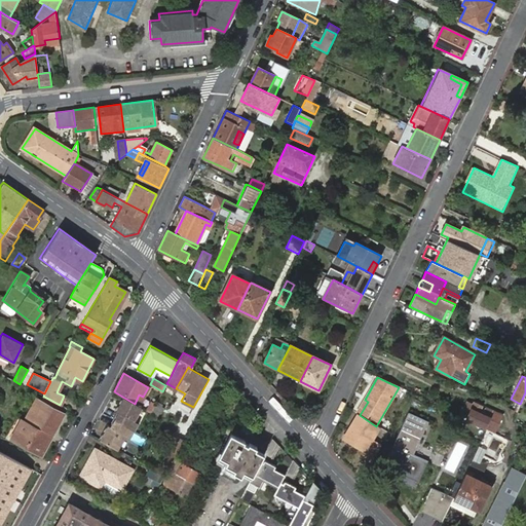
[(139,395),(135,404),(138,406),(143,397),(139,395)]
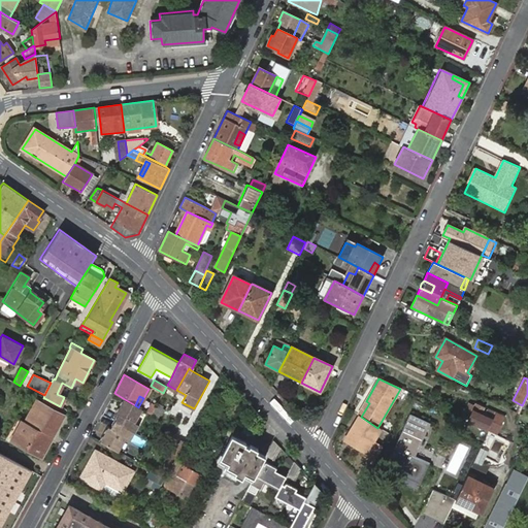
[(60,406),(44,398),(42,403),(36,399),(20,430),(17,429),(11,439),(41,456),(46,446),(45,444),(50,436),(53,437),(68,409),(60,406)]
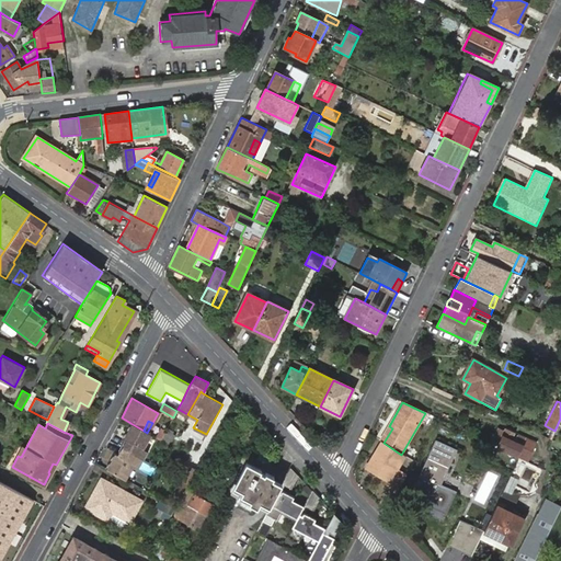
[(144,431),(130,423),(123,437),(126,441),(117,455),(114,453),(105,469),(128,481),(141,458),(144,459),(148,451),(146,450),(153,436),(147,433),(144,431)]
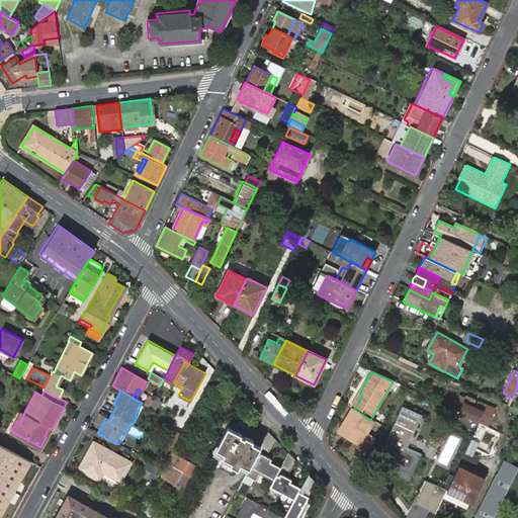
[(359,394),(351,407),(353,408),(354,409),(362,396),(359,394)]
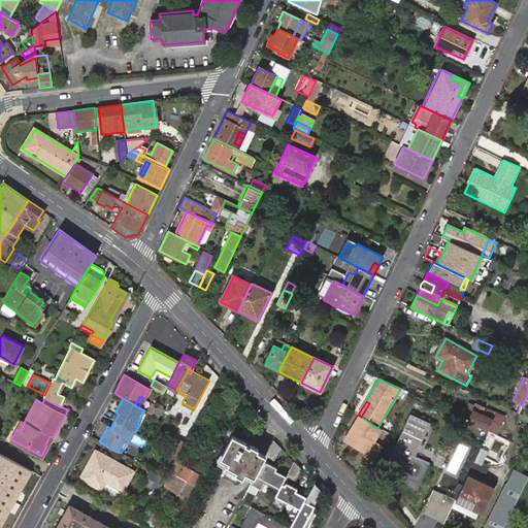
[(173,414),(166,409),(157,404),(152,414),(168,424),(173,414)]
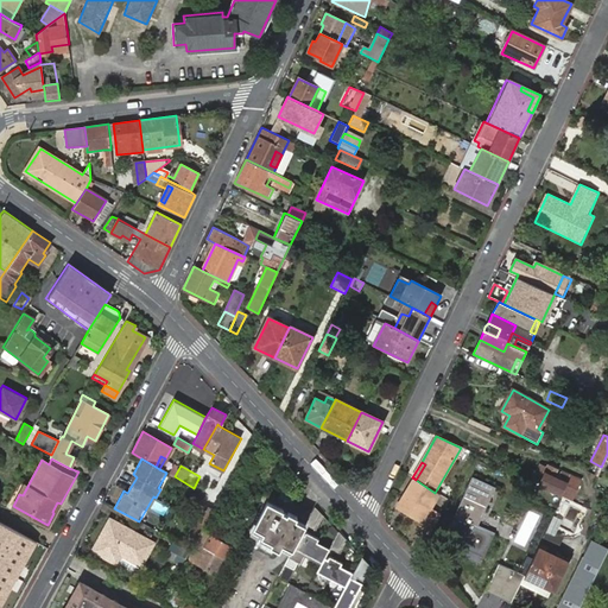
[(577,481),(546,466),(542,474),(537,472),(532,481),(537,483),(536,486),(568,502),(577,481)]
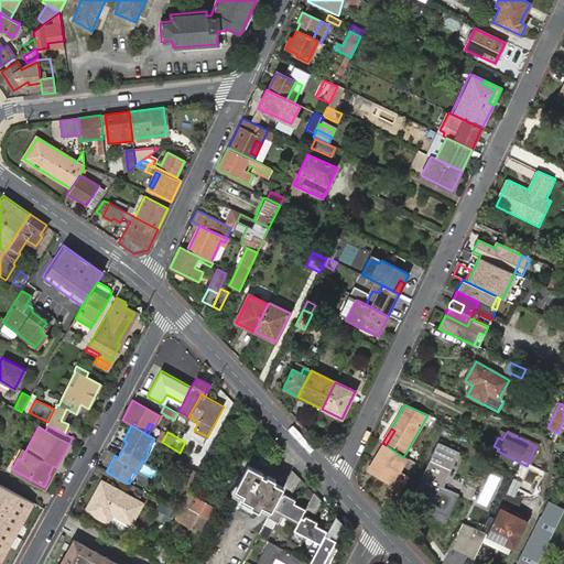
[(393,495),(404,499),(405,498),(412,481),(402,476),(410,462),(403,457),(386,445),(384,444),(372,469),(380,474),(378,477),(397,488),(393,495)]
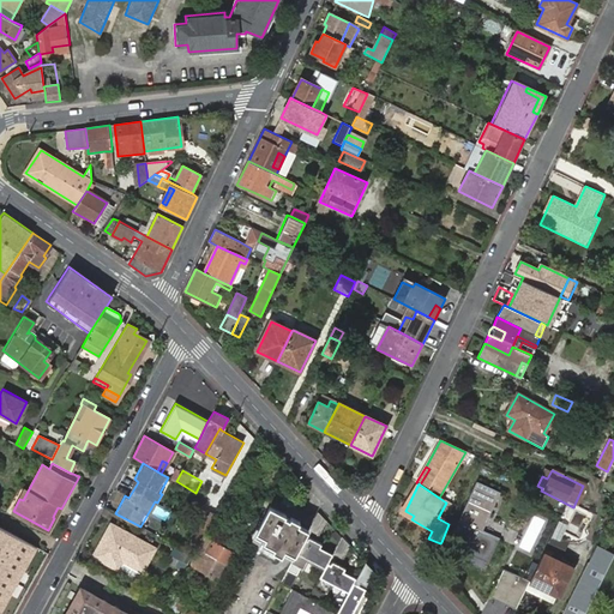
[(485,483),(464,527),(467,528),(457,547),(494,565),(505,542),(488,533),(505,494),(485,483)]
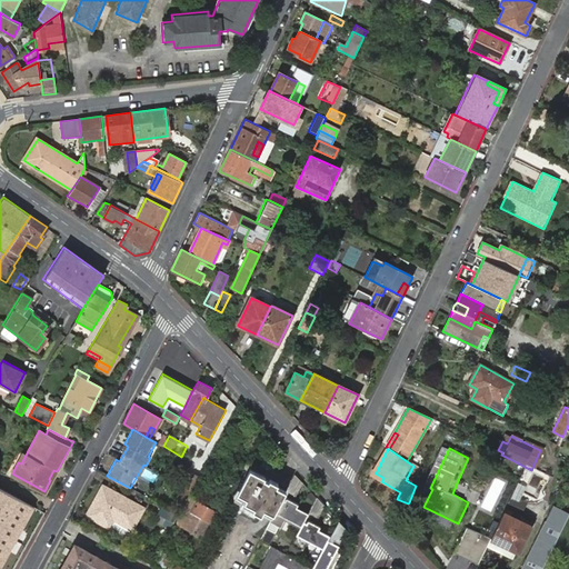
[(152,485),(157,476),(146,469),(141,478),(152,485)]
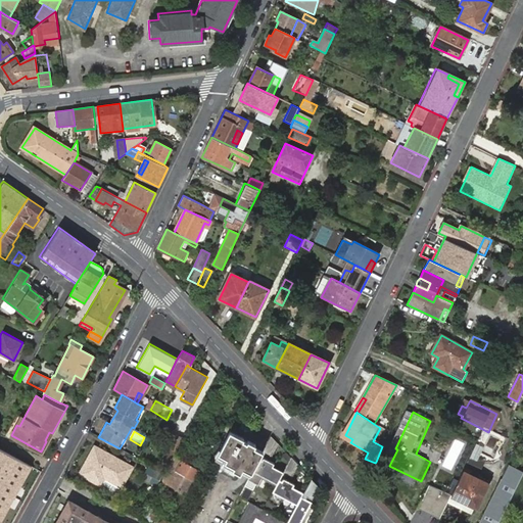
[(245,440),(231,433),(220,455),(228,459),(225,463),(235,468),(233,471),(241,475),(244,469),(254,450),(256,447),(249,443),(247,445),(243,442),(245,440)]
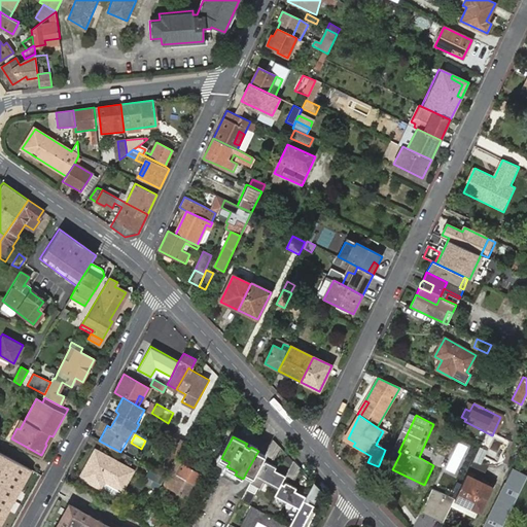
[(178,457),(185,443),(179,440),(172,453),(178,457)]
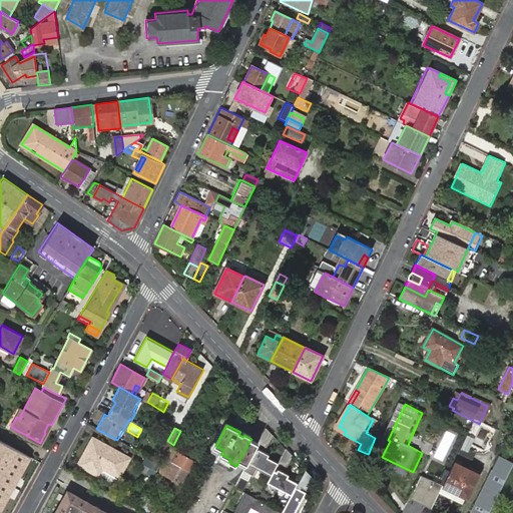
[(276,437),(269,429),(259,446),(259,447),(267,452),(276,437)]
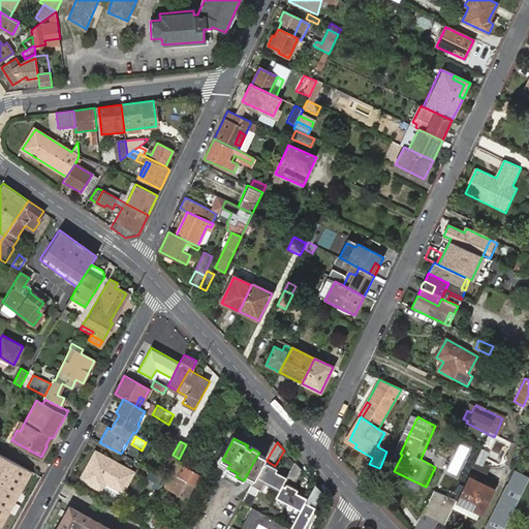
[(475,464),(483,467),(489,452),(480,448),(475,464)]
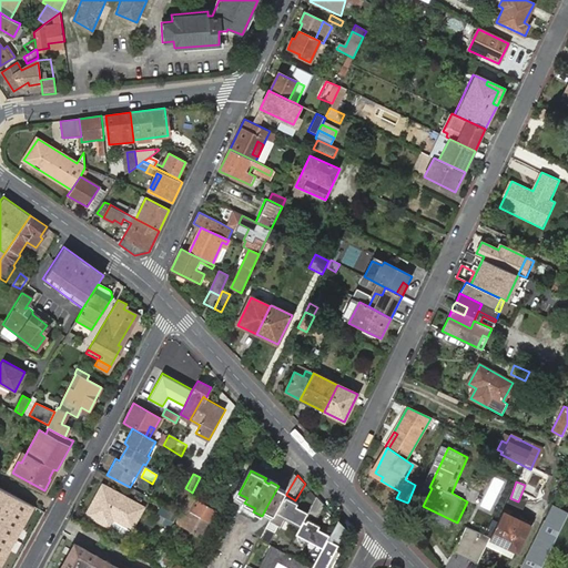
[(144,508),(103,486),(87,514),(109,527),(111,524),(131,534),(144,508)]
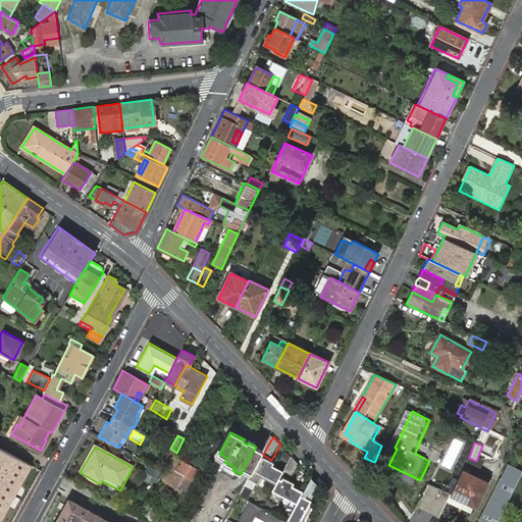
[(0,521),(1,521),(32,466),(0,448),(0,521)]
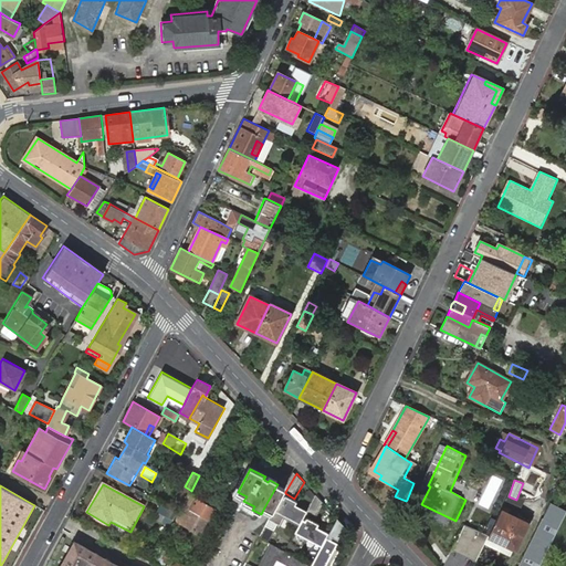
[(281,490),(275,488),(264,507),(270,511),(274,513),(285,493),(285,492),(281,490)]
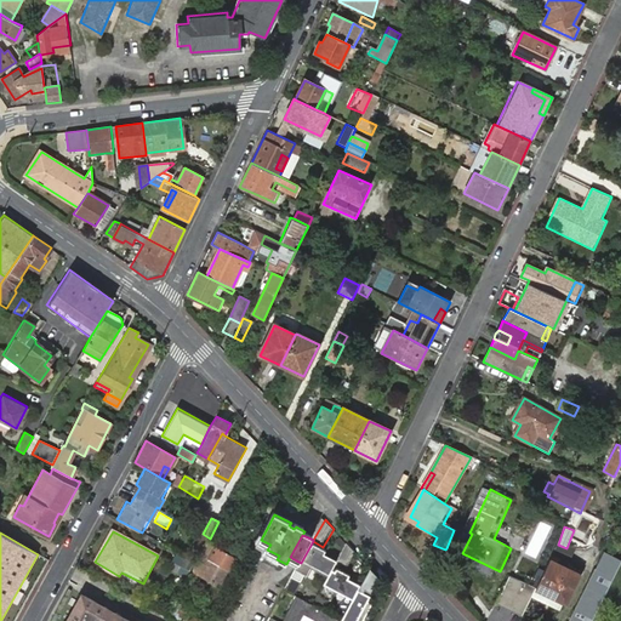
[(313,541),(301,563),(296,571),(308,577),(314,567),(331,576),(319,597),(332,603),(339,591),(354,599),(341,620),(364,620),(374,605),(369,603),(372,597),(370,596),(359,590),(362,586),(348,579),(351,575),(347,573),(336,567),(339,563),(326,556),(329,551),(323,547),(313,541)]
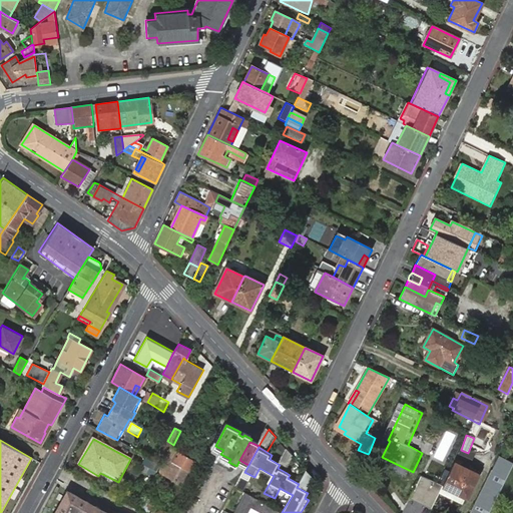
[(191,471),(196,462),(179,453),(178,453),(172,450),(161,470),(168,474),(168,475),(182,483),(189,470),(191,471)]
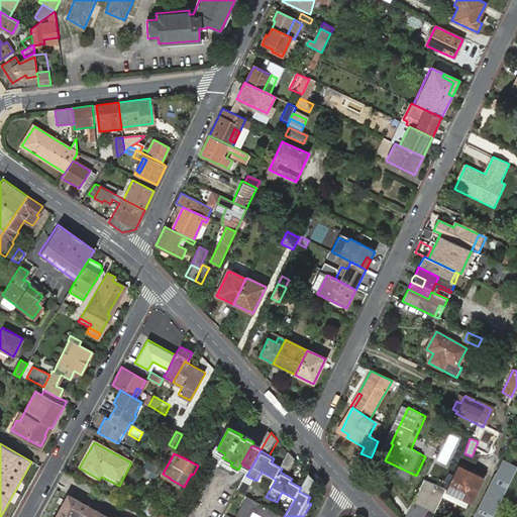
[(290,453),(282,469),(280,472),(289,477),(297,461),(290,453)]
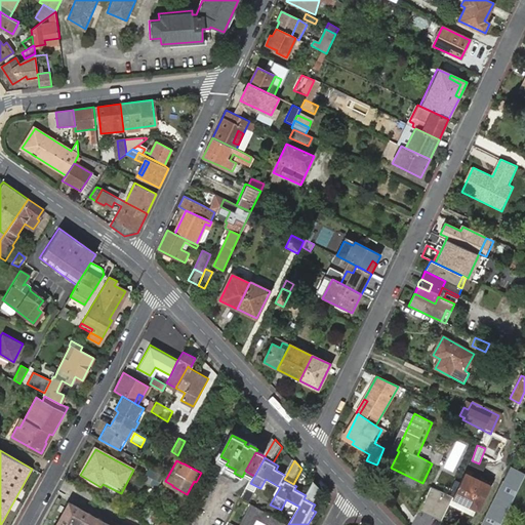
[(499,524),(524,475),(524,472),(512,466),(481,524),(499,524)]
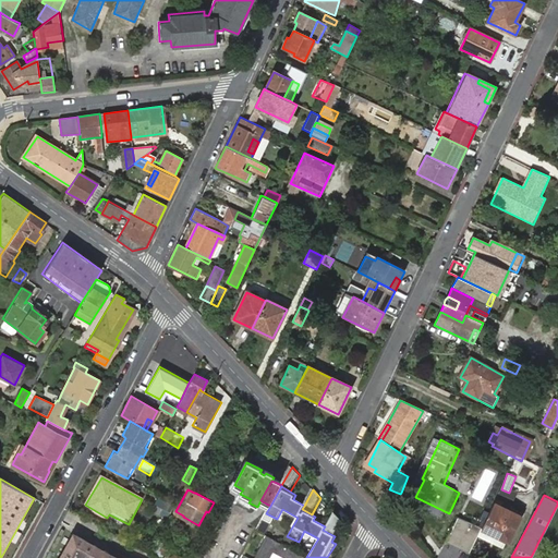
[(149,511),(165,519),(172,506),(157,498),(149,511)]
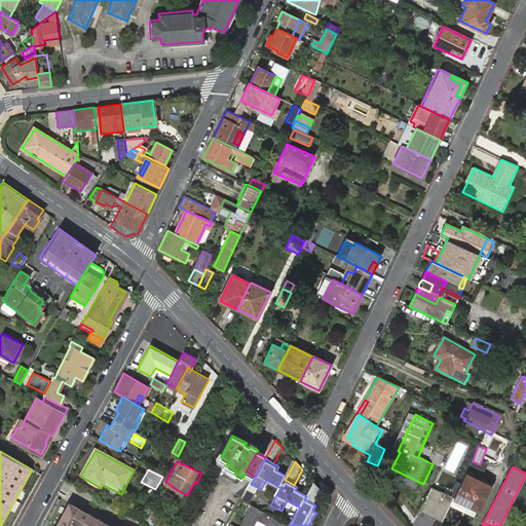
[(454,497),(453,498),(477,511),(478,511),(489,487),(465,476),(454,497)]
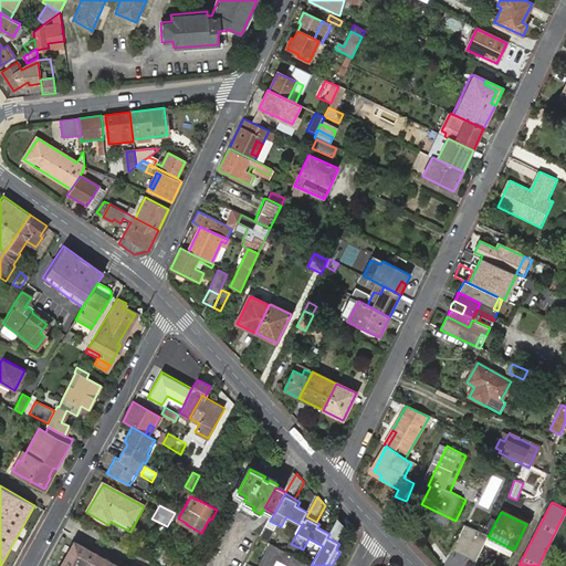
[(327,537),(337,543),(346,526),(338,517),(329,534),(327,537)]
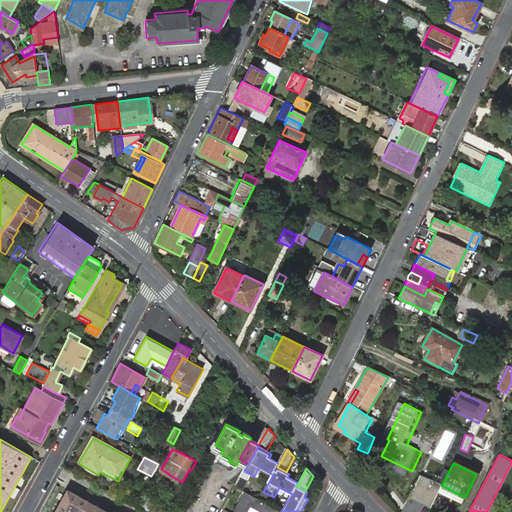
[(410,498),(431,508),(439,490),(441,485),(442,484),(420,474),(410,498)]
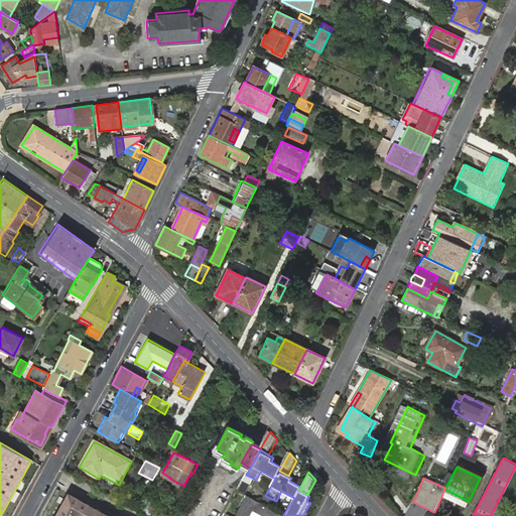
[(468,501),(444,489),(442,494),(466,505),(468,501)]
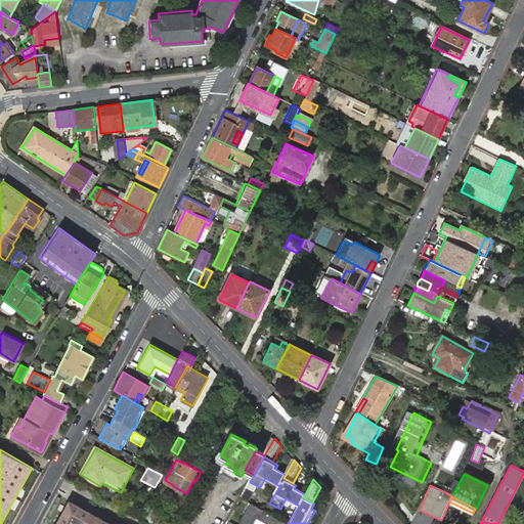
[(111,523),(69,499),(54,523),(111,523)]
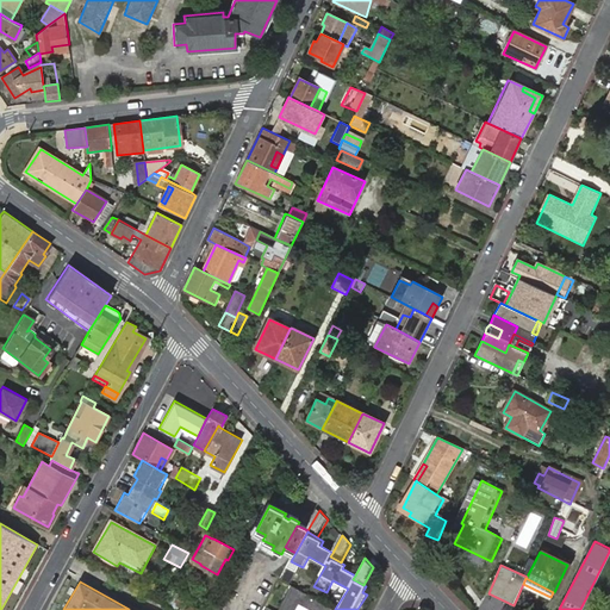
[(292,587),(279,609),(334,609),(335,609),(292,587)]
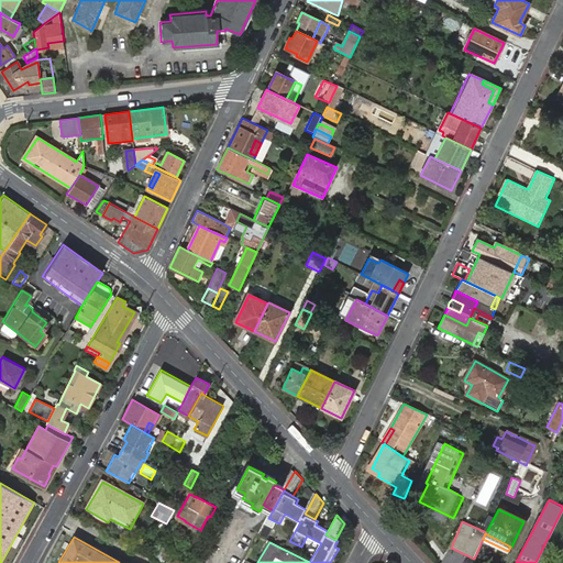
[(426,545),(435,558),(440,553),(430,542),(426,545)]
